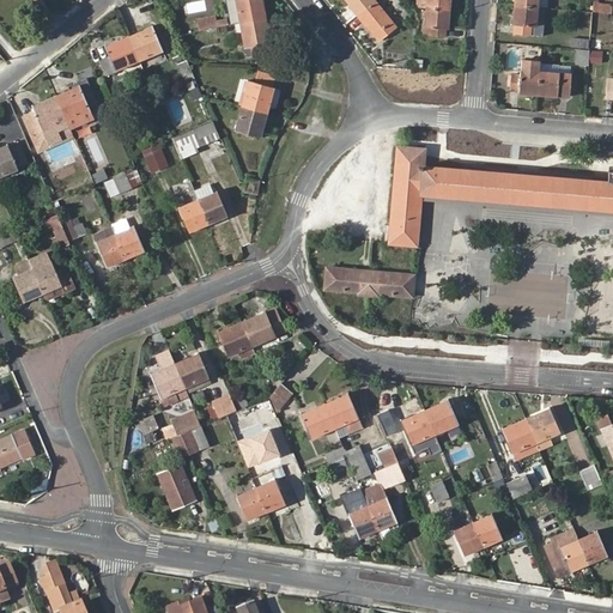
[(238,0),(243,22),(266,17),(262,0),(238,0)]
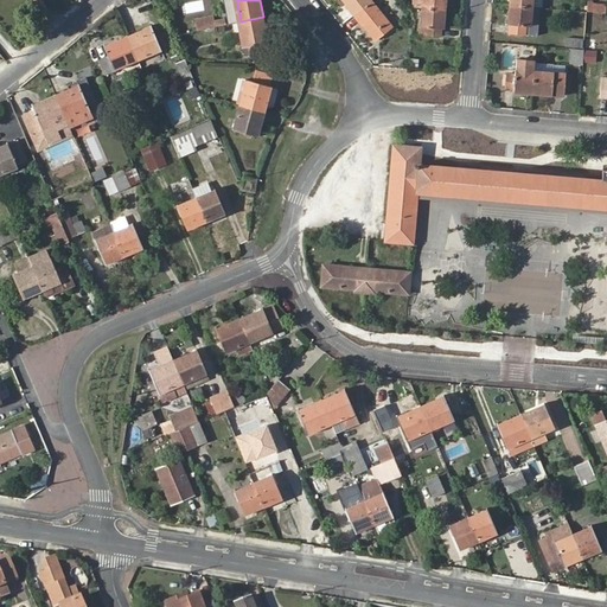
[(346,7),(353,16),(371,0),(370,0),(343,0),(347,6),(346,7)]
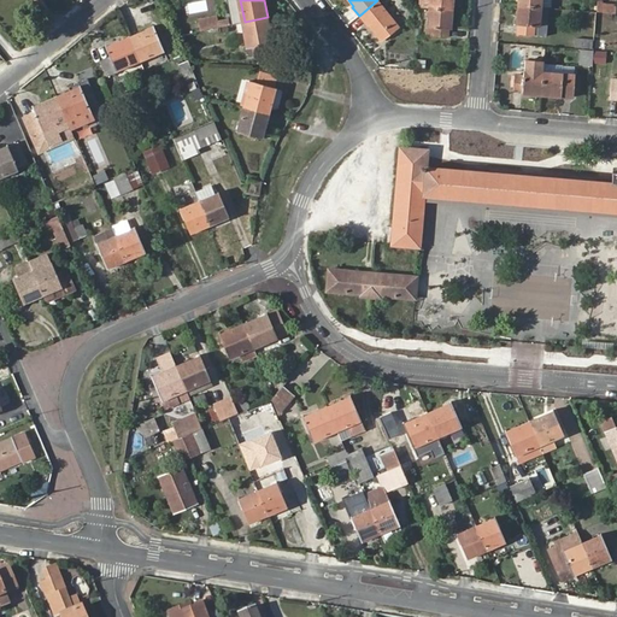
[(377,0),(359,16),(365,24),(368,23),(381,41),(399,27),(377,0)]
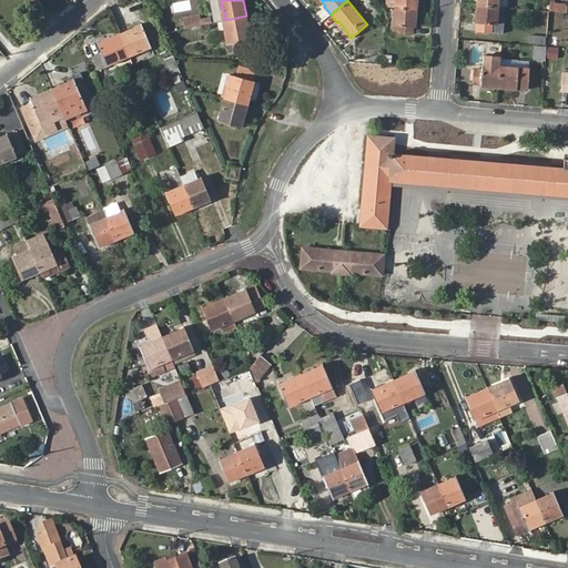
[(498,7),(477,4),(476,23),(478,23),(477,32),(492,33),(492,24),(496,24),(498,7)]
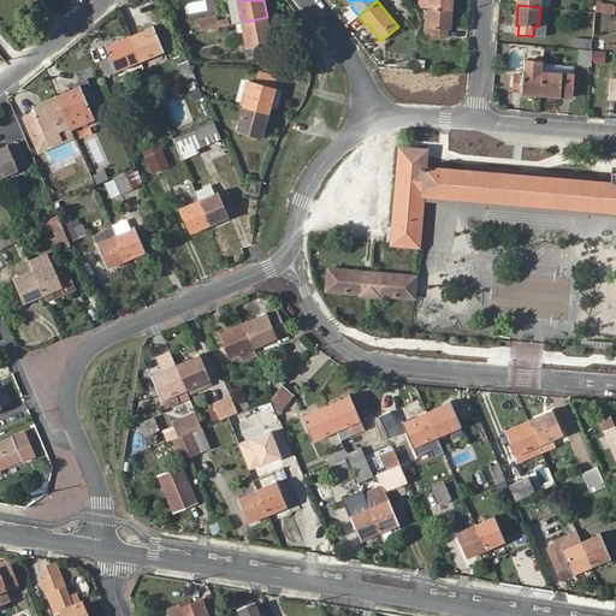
[(450,29),(451,9),(430,7),(427,27),(427,36),(448,39),(449,28),(450,29)]
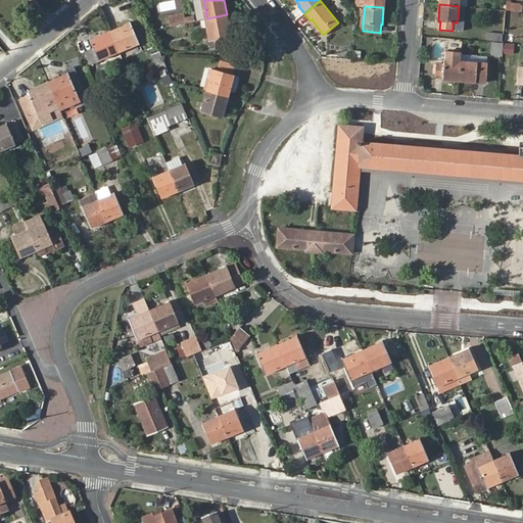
[(465,6),(459,6),(457,22),(453,22),(453,31),(463,31),(465,6)]
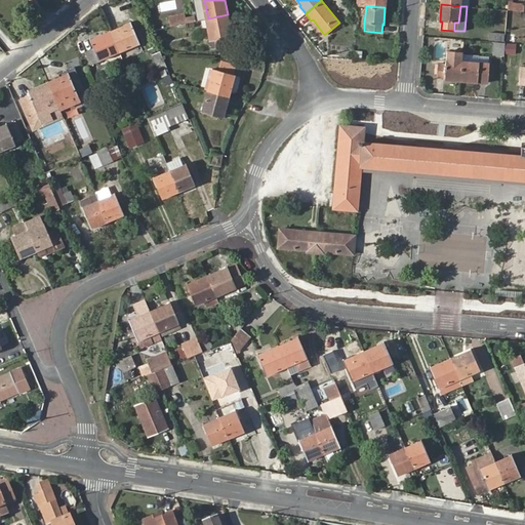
[(168,16),(170,26),(184,24),(196,21),(195,17),(186,18),(185,13),(168,16)]
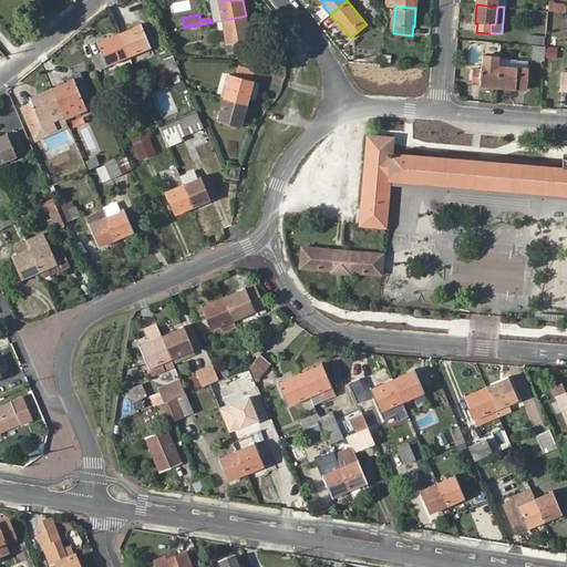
[(251,39),(246,16),(225,20),(229,43),(232,42),(233,53),(249,50),(248,40),(251,39)]
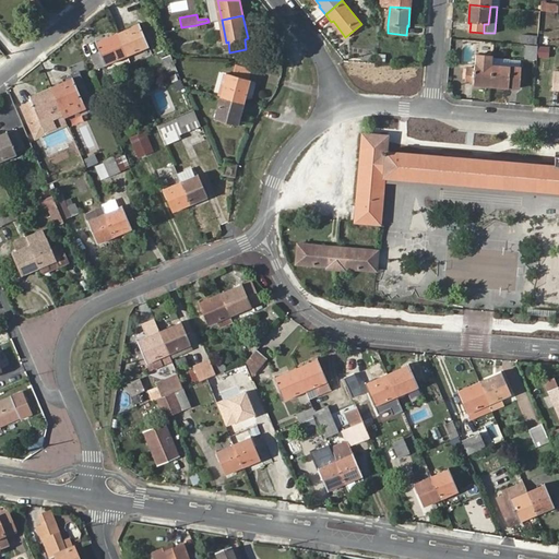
[(139,24),(118,33),(127,54),(147,44),(139,24)]
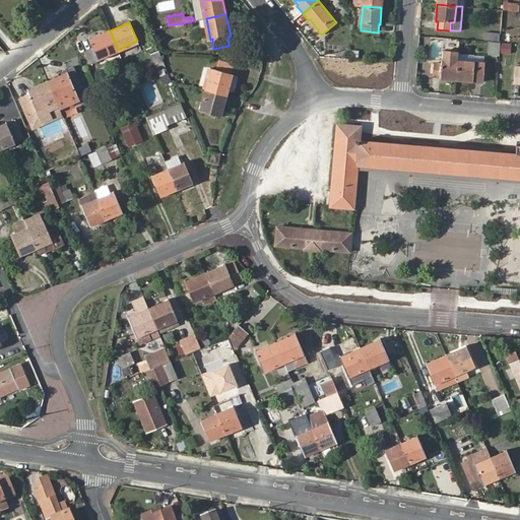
[(118,50),(110,30),(89,40),(92,46),(84,50),(89,62),(118,50)]
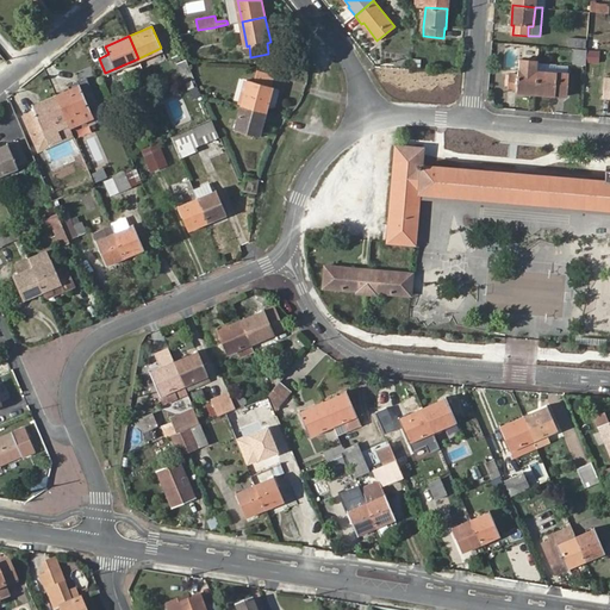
[(567,47),(585,48),(586,38),(568,37),(567,47)]
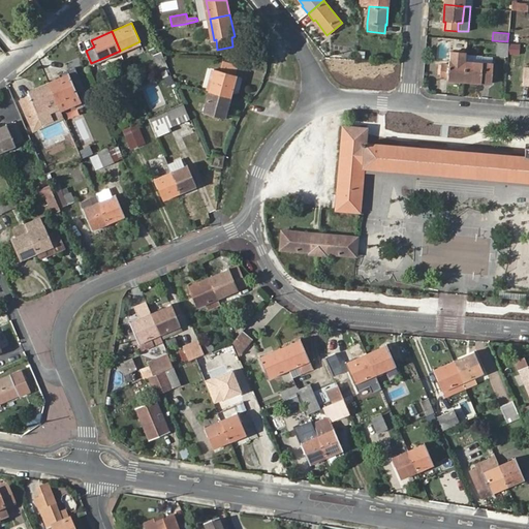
[(507,56),(508,43),(499,42),(497,56),(507,56)]
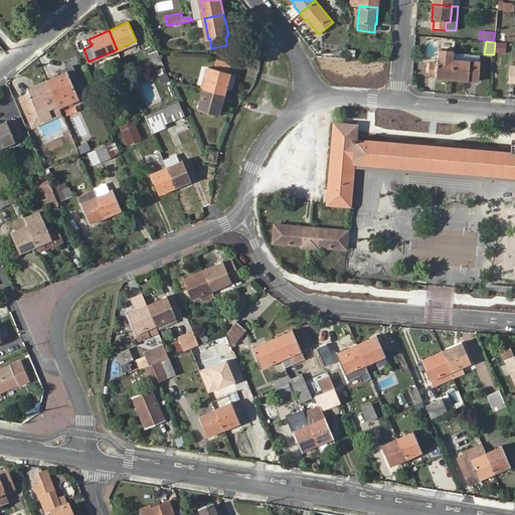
[(496,41),(495,52),(506,53),(507,42),(496,41)]
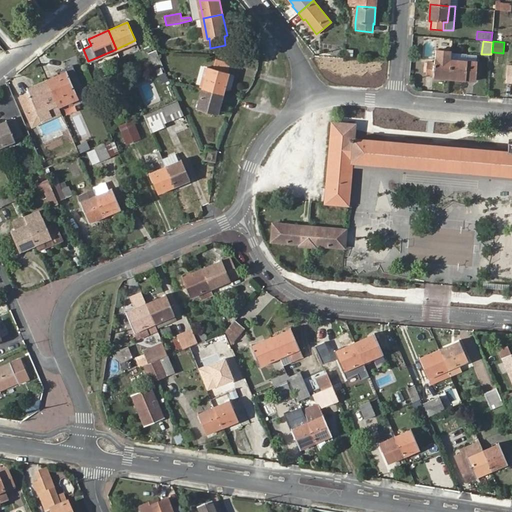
[(149,53),(155,68),(161,65),(155,51),(149,53)]
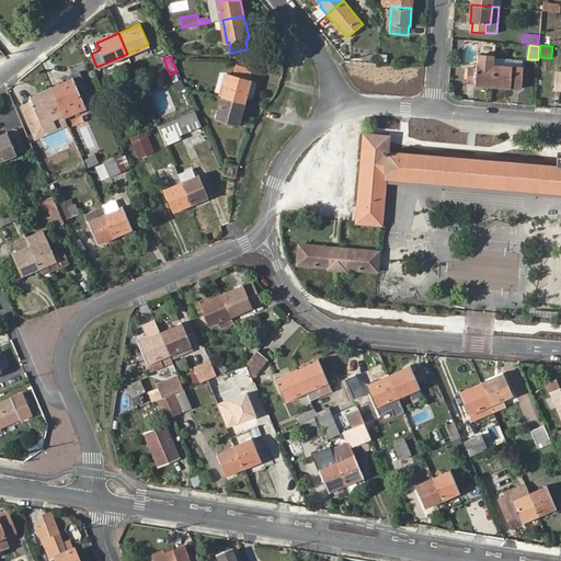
[(494,67),(495,58),(478,57),(477,65),(494,67)]
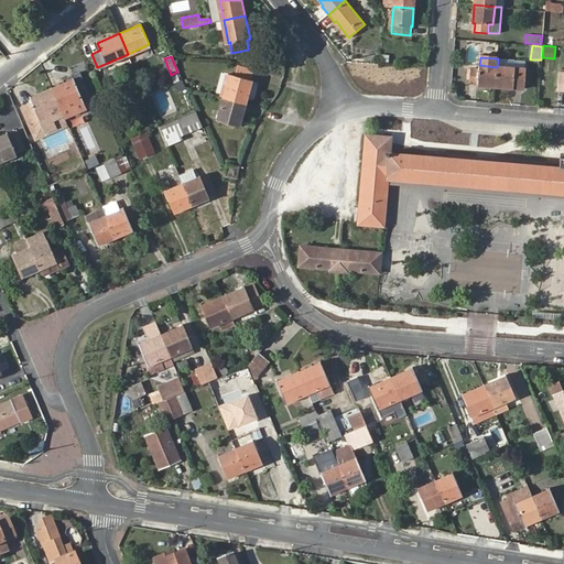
[(514,61),(498,58),(497,67),(513,67),(514,61)]
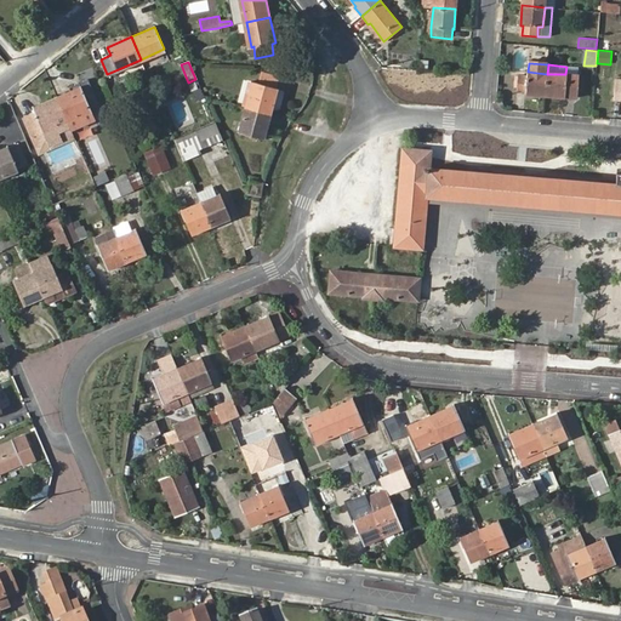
[(546,96),(547,74),(528,72),(527,72),(527,75),(518,74),(517,92),(525,92),(525,93),(546,96)]
